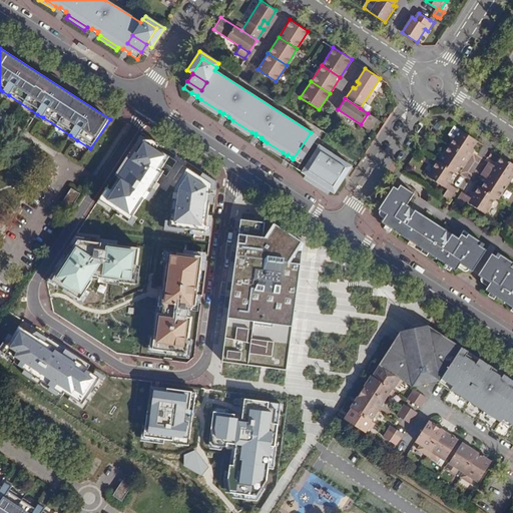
[(219,111),(200,99),(198,104),(216,115),(219,111)]
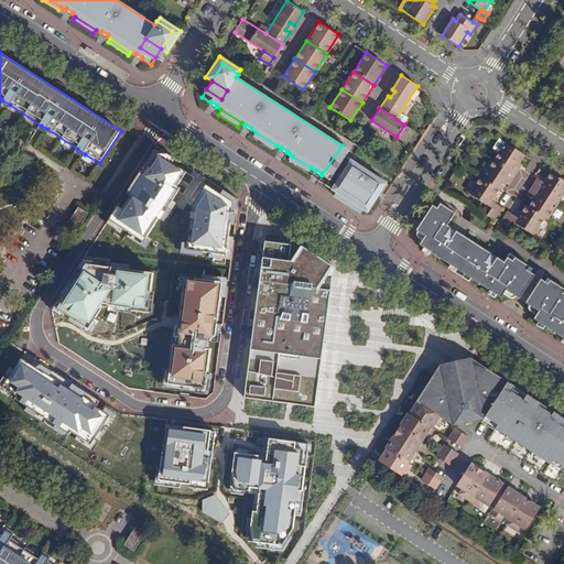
[(273,150),(277,145),(256,132),(252,137),(273,150)]
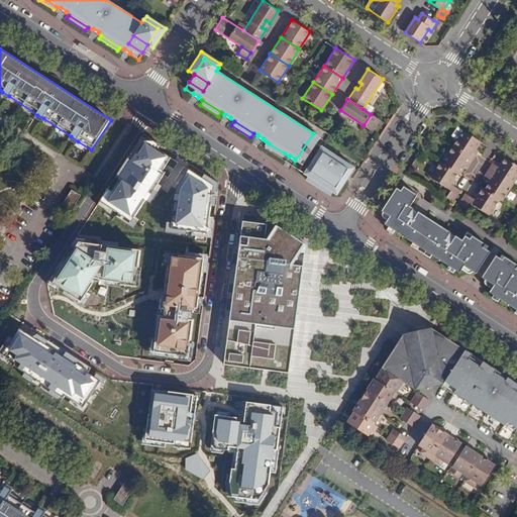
[(451,144),(472,158),(476,150),(474,148),(479,139),(462,129),(451,144)]
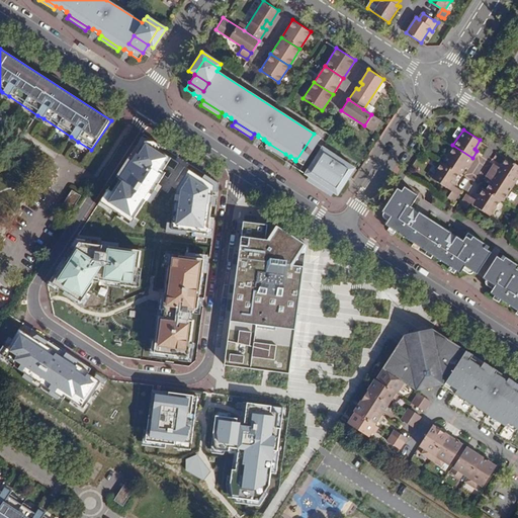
[(312,151),(320,138),(314,134),(295,161),(303,165),(309,155),(305,152),(307,148),(312,151)]
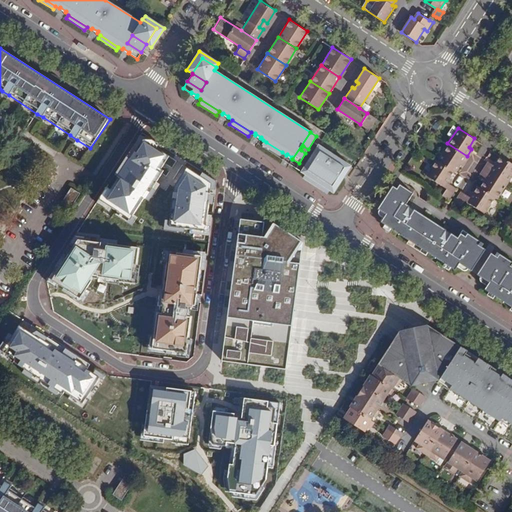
[(172,153),(144,135),(105,197),(134,215),(172,153)]
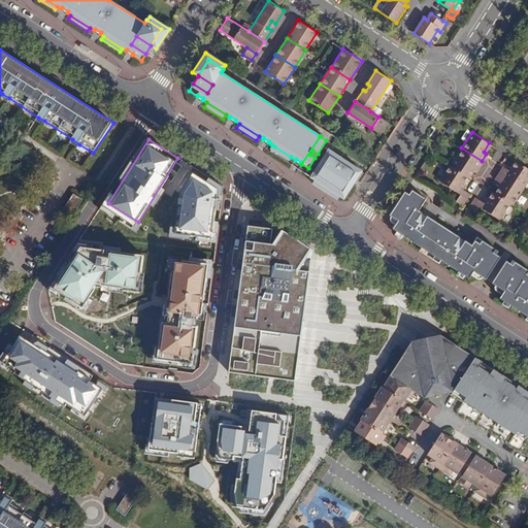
[(288,161),(291,157),(274,146),(271,144),(269,149),(288,161)]
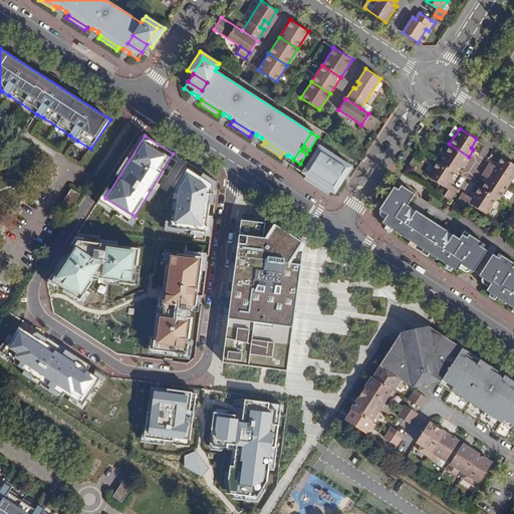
[(469,157),(449,144),(439,160),(454,169),(456,170),(462,162),(465,164),(469,157)]
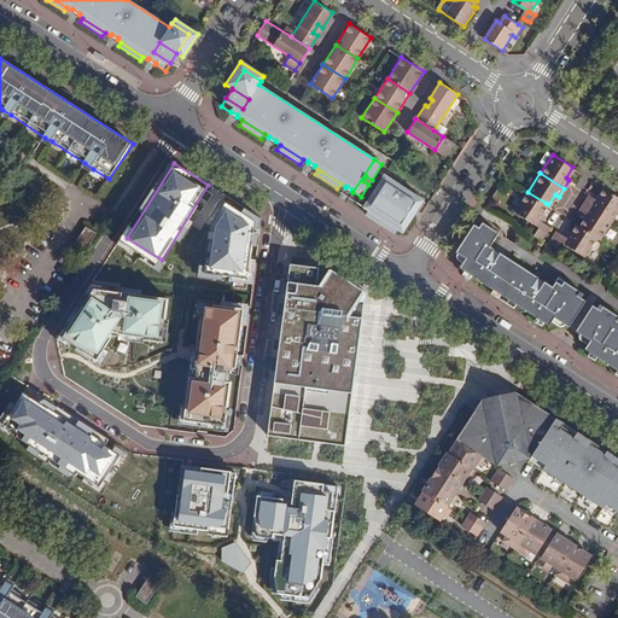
[(403,233),(424,200),(384,175),(363,208),(367,210),(378,217),(379,219),(380,216),(386,221),(385,222),(386,223),(397,229),(403,233)]
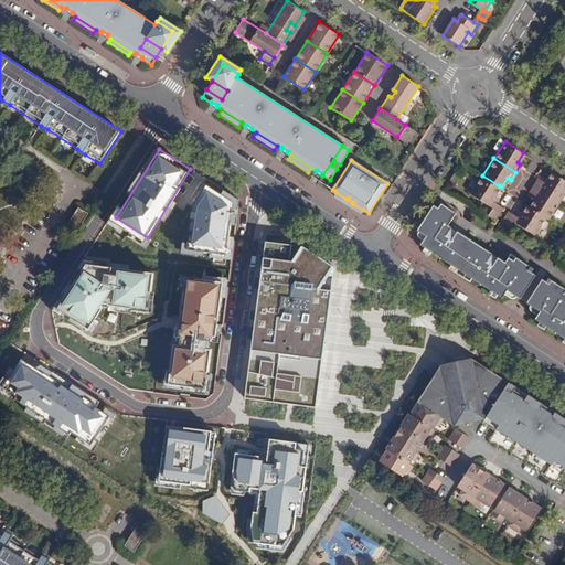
[(537,177),(533,184),(558,200),(564,189),(564,179),(551,170),(544,181),(537,177)]
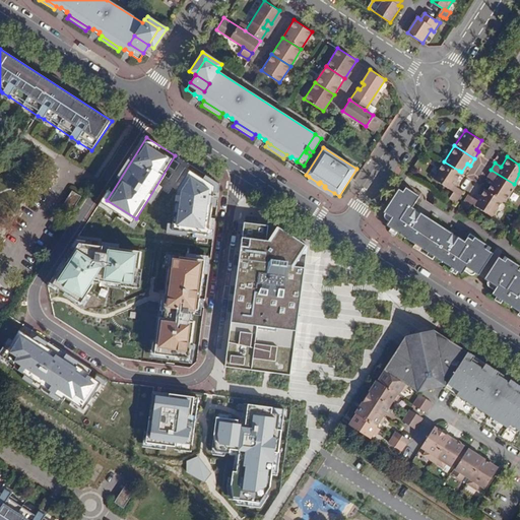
[(452,183),(459,171),(444,161),(443,160),(432,177),(451,189),(447,196),(453,200),(460,188),(452,183)]
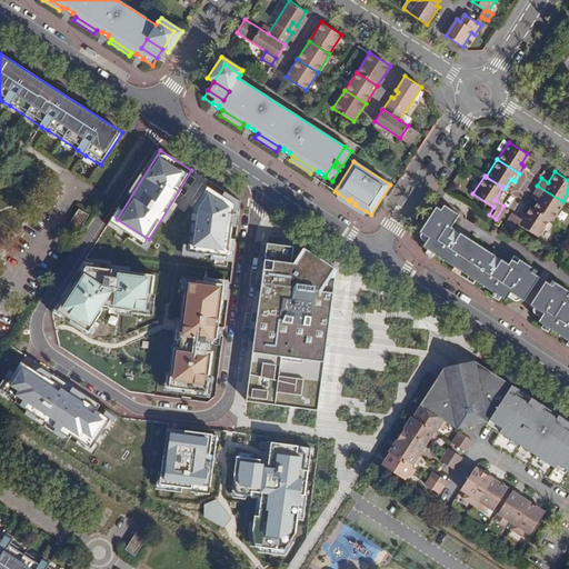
[(538,197),(532,207),(549,217),(551,219),(562,201),(537,186),(532,192),(538,197)]
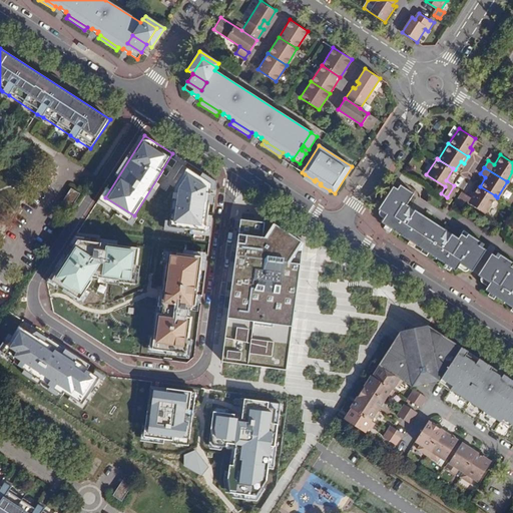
[(217,183),(198,171),(186,191),(182,228),(210,232),(217,183)]
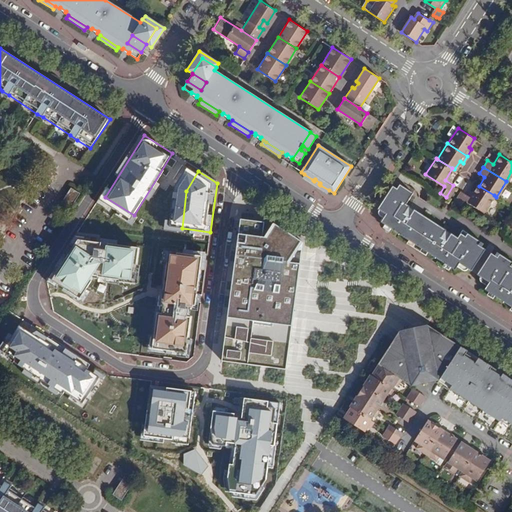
[(312,183),(313,180),(304,174),(303,177),(312,183)]
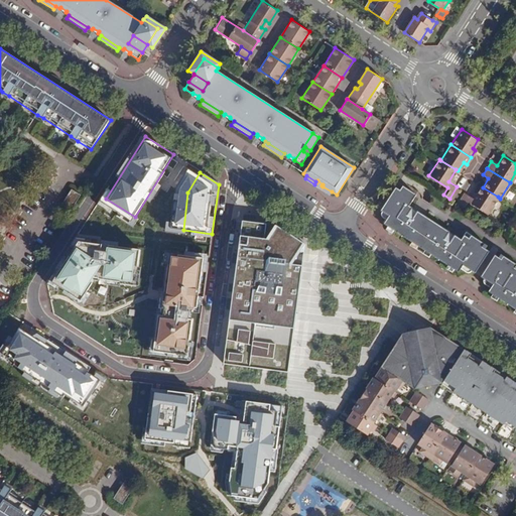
[(392,229),(410,240),(429,252),(447,264),(454,268),(458,270),(460,266),(462,263),(471,269),(475,271),(490,247),(486,245),(488,242),(472,231),(470,234),(469,234),(465,231),(461,238),(408,204),(415,194),(402,184),(399,188),(395,185),(379,210),(381,211),(387,215),(382,222),(386,225),(392,229)]
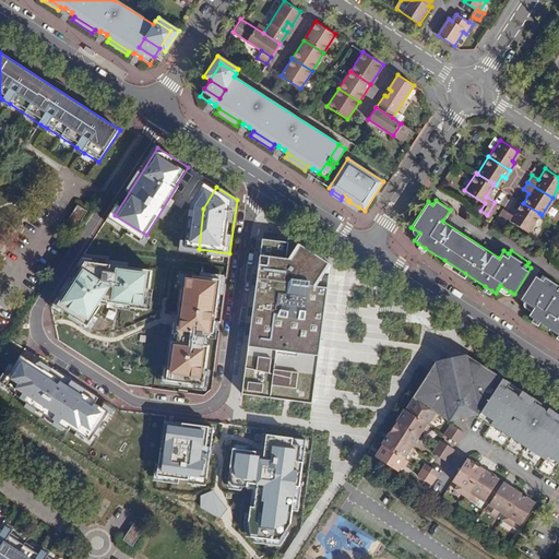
[(539,213),(523,203),(520,201),(512,214),(503,207),(495,221),(502,225),(507,217),(527,232),(539,213)]
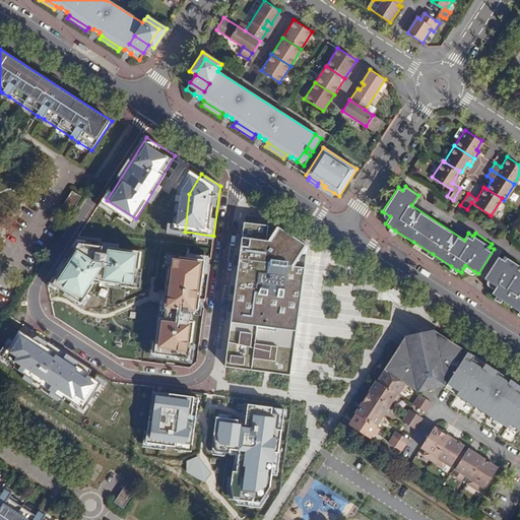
[(269,225),(245,221),(224,366),(289,375),(305,268),(308,246),(278,226),(269,241),(267,240),(269,225)]
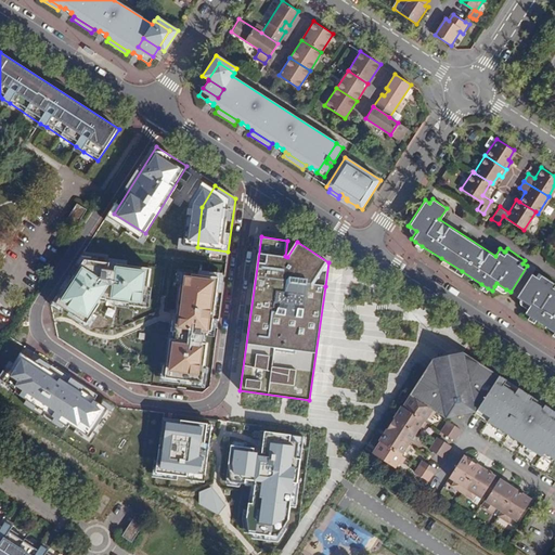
[(91,258),(81,257),(74,269),(77,270),(55,305),(86,323),(101,299),(145,305),(150,270),(91,262),(91,258)]
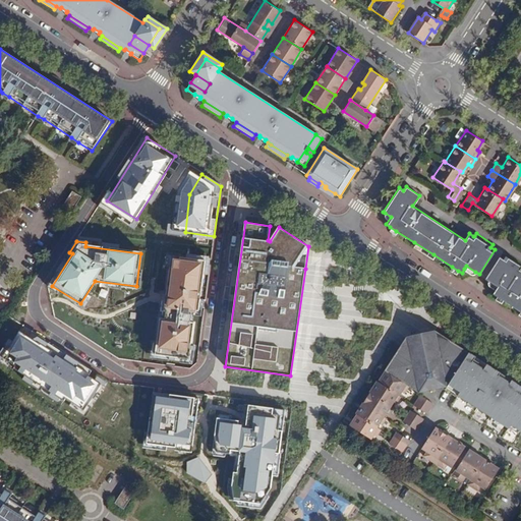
[(433,254),(414,242),(412,245),(431,258),(433,254)]
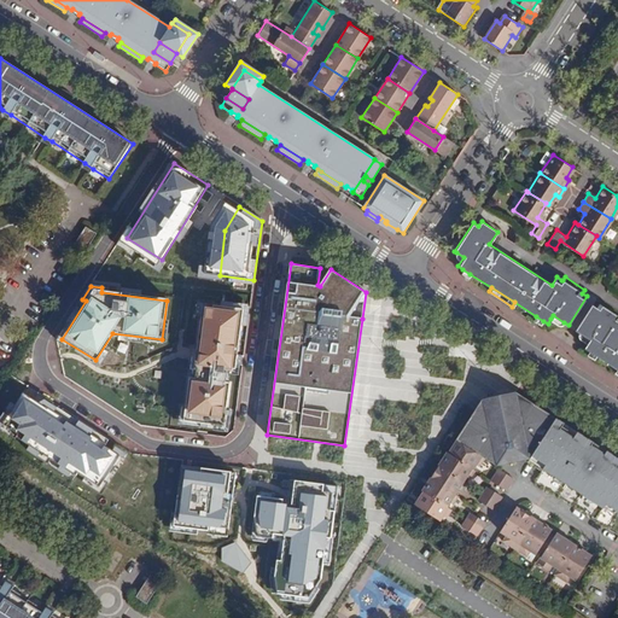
[(617,316),(617,314),(617,312),(600,299),(598,303),(593,301),(575,328),(578,332),(579,332),(589,338),(587,343),(584,348),(589,351),(596,355),(617,369),(617,316)]
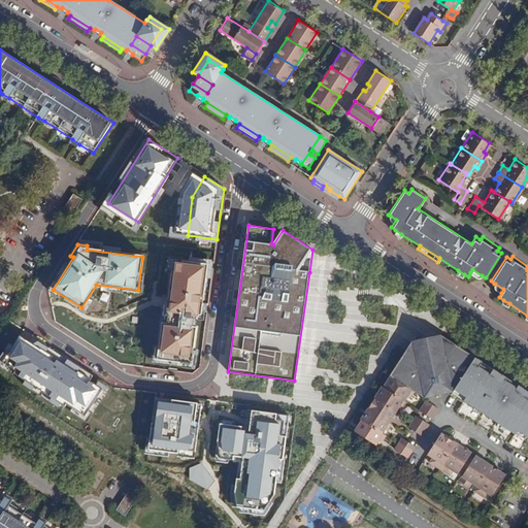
[(208,264),(173,260),(165,323),(162,323),(157,360),(191,364),(196,328),(193,327),(195,315),(201,316),(208,264)]
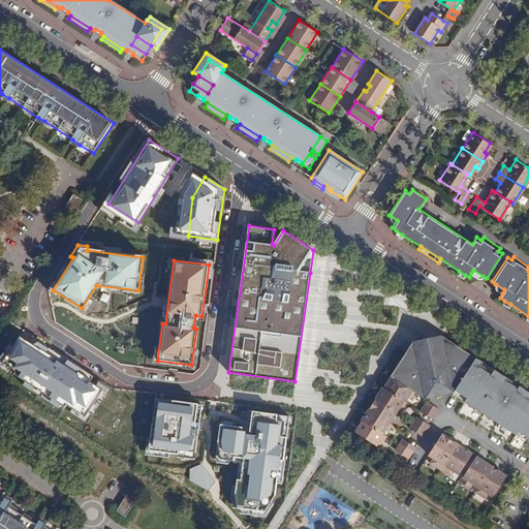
[(495,289),(502,293),(504,289),(496,284),(495,284),(494,287),(495,289)]
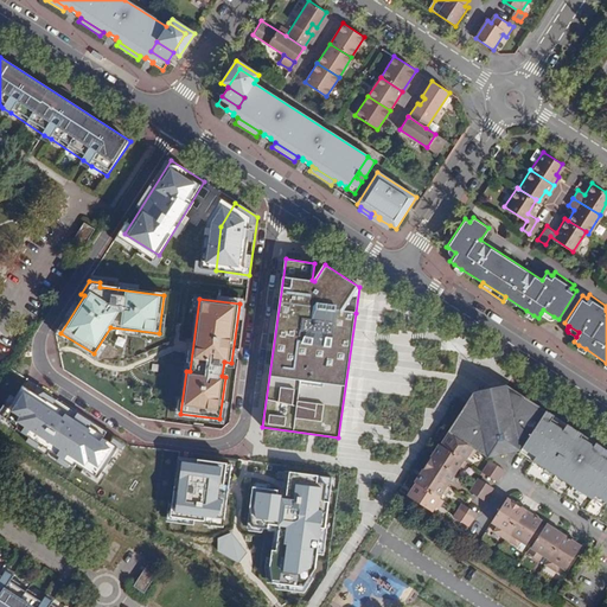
[(464,409),(472,414),(474,411),(479,409),(484,407),(489,404),(494,403),(504,403),(512,404),(516,406),(522,396),(505,384),(474,391),(464,409)]
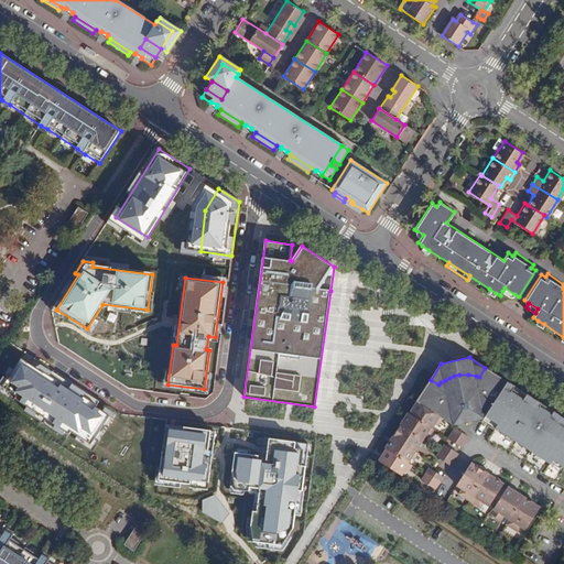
[(108,416),(21,358),(2,387),(89,444),(108,416)]
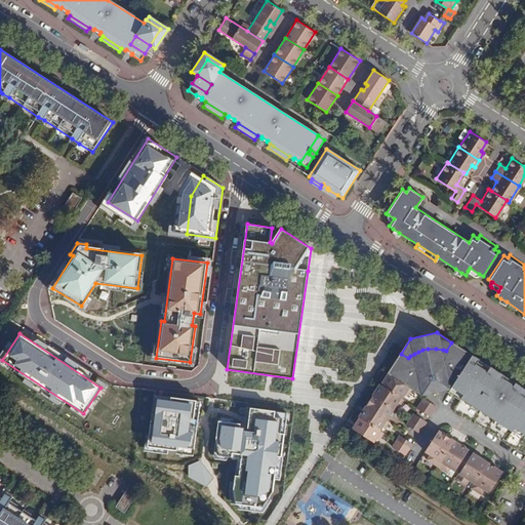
[(389,374),(410,389),(420,395),(450,391),(451,388),(472,356),(451,342),(446,351),(443,350),(436,349),(428,349),(422,350),(418,352),(414,354),(410,356),(408,358),(401,354),(387,373),(389,374)]
